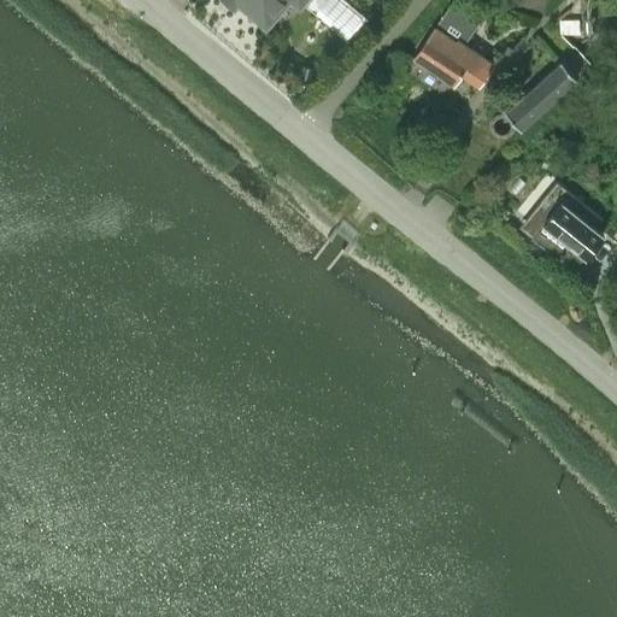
[(228,0),(264,29),(270,22),(288,0),(289,0),(299,7),(305,0),(228,0)]
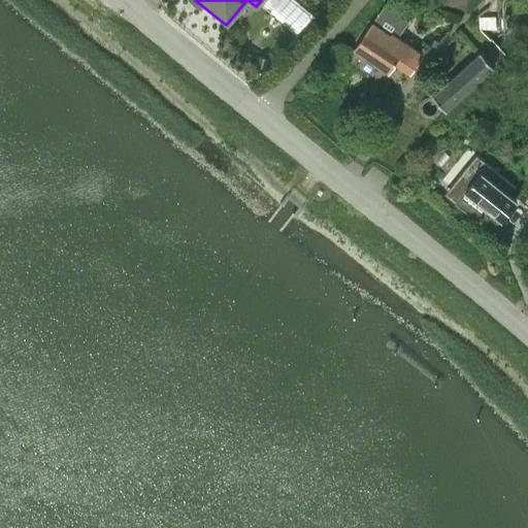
[(327,0),(322,0),(315,3),(319,12),(324,10),(331,8),(330,6),(327,0)]
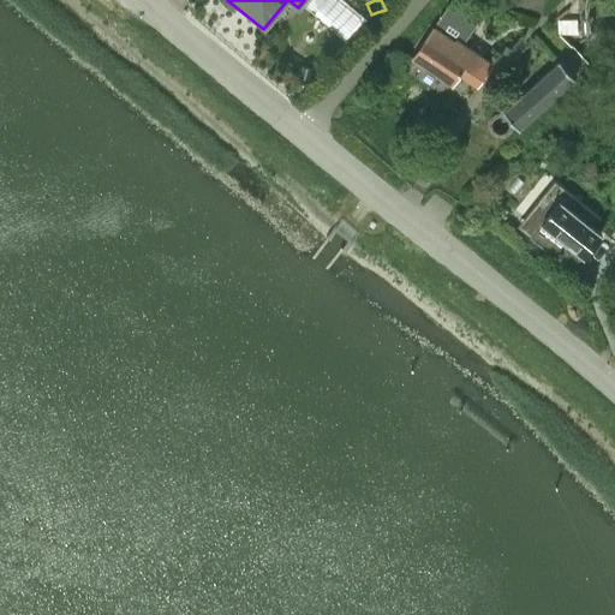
[(451,4),(412,59),(452,85),(459,73),(467,79),(478,87),(490,67),(479,60),(460,46),(476,22),(451,4)]
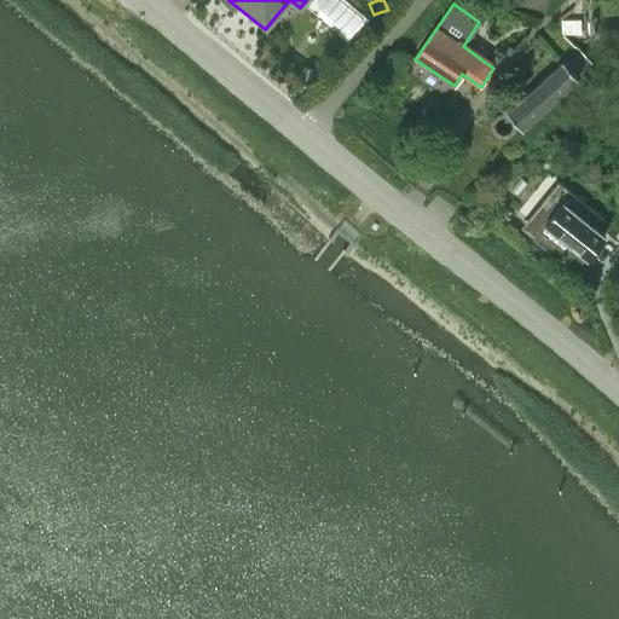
[(562,19),(560,19),(561,35),(574,34),(580,34),(579,18),(562,19)]
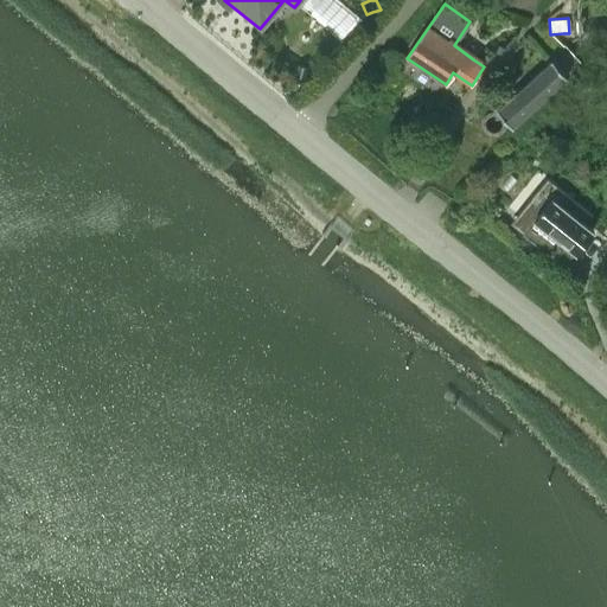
[(511,127),(567,77),(551,59),(496,110),(494,113),(492,113),(491,113),(489,114),(487,114),(486,115),(484,116),(483,117),(483,120),(481,121),(481,123),(481,126),(481,127),(481,128),(483,131),(484,132),(485,133),(487,135),(490,135),(492,136),(494,136),(496,135),(498,135),(499,134),(500,133),(503,132),(503,131),(504,129),(504,127),(505,126),(508,123),(511,127)]
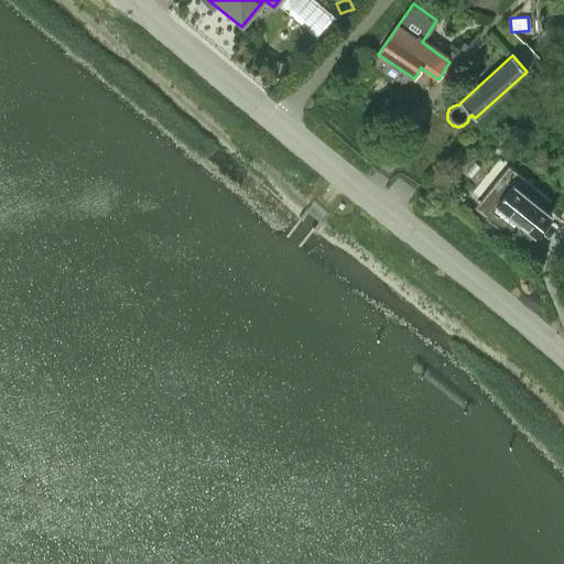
[(550,214),(512,183),(484,217),(513,241),(523,228),(532,235),(550,214)]
